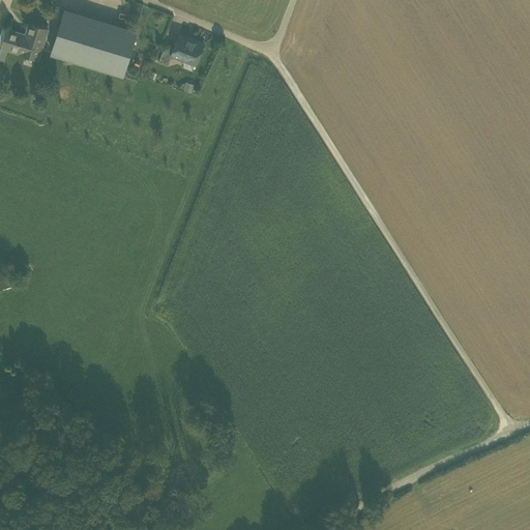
[(64,10),(51,55),(122,78),(137,32),(64,10)]
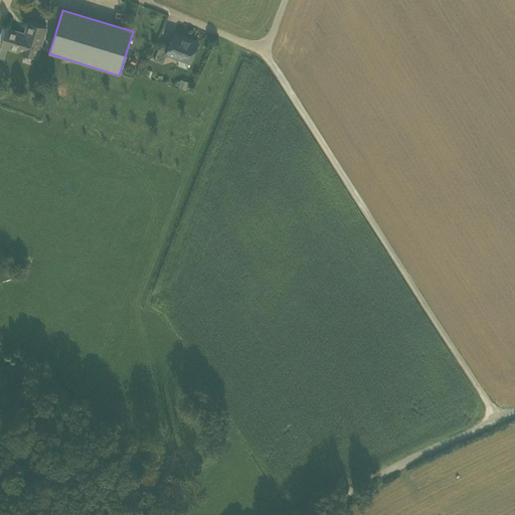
[(24,56),(37,60),(46,29),(28,23),(24,35),(6,29),(1,47),(1,48),(7,50),(25,55),(24,56)]
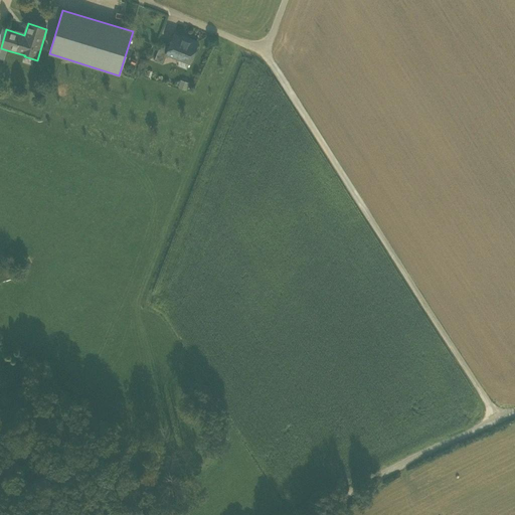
[(180,59),(189,62),(190,60),(192,59),(194,54),(193,52),(197,42),(187,39),(187,40),(174,35),(169,46),(166,53),(167,53),(180,59)]
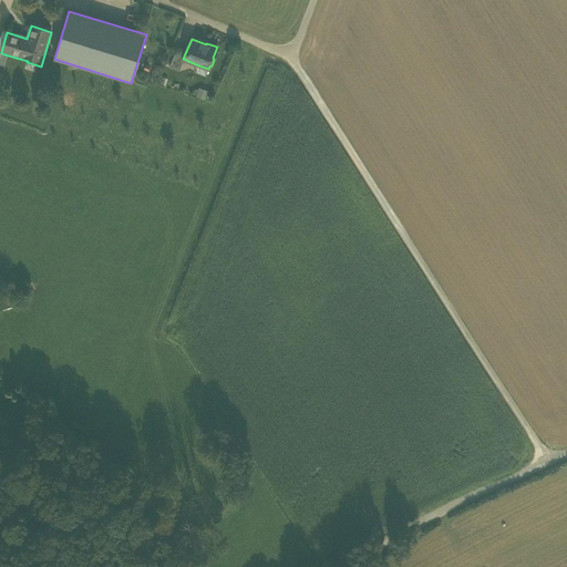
[(169,66),(179,71),(184,59),(183,59),(186,51),(177,48),(169,66)]
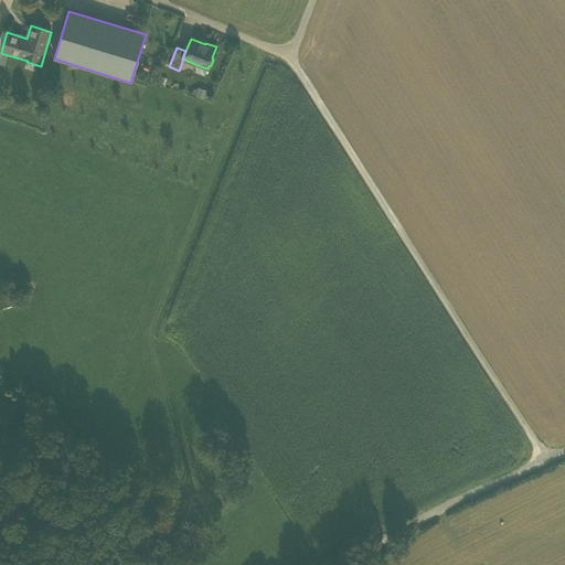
[(204,76),(208,68),(198,65),(195,72),(204,76)]
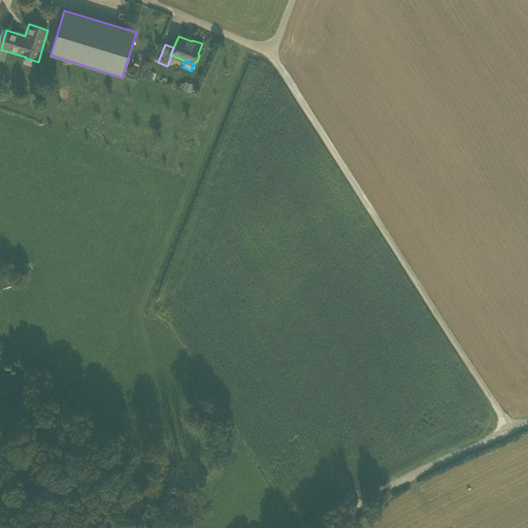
[(185,81),(183,90),(192,92),(194,85),(185,81)]
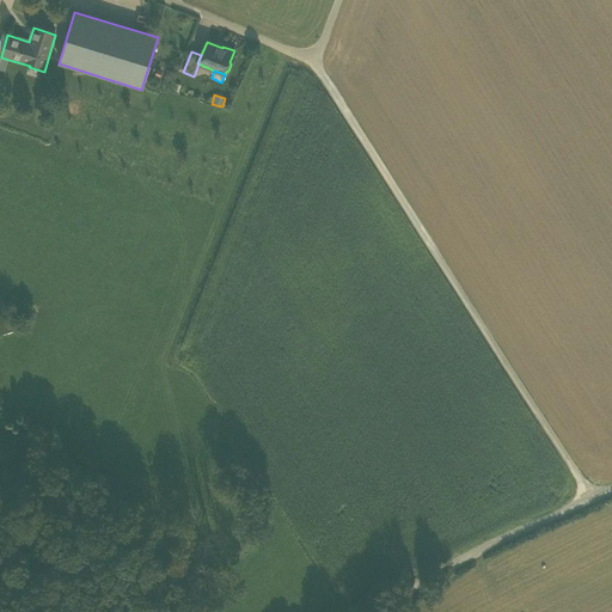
[(10,320),(0,323),(0,334),(0,335),(13,331),(10,320)]
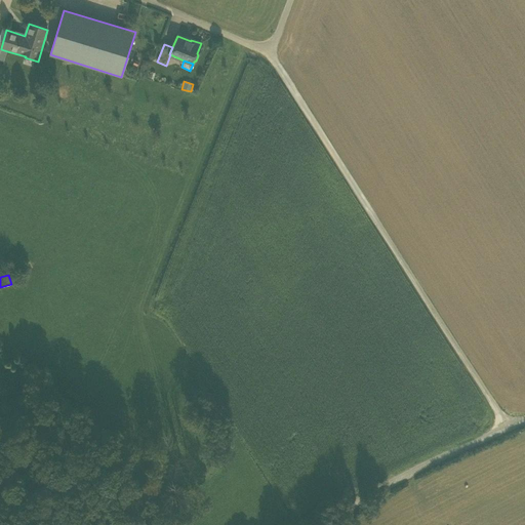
[(22,453),(28,459),(41,447),(35,441),(22,453)]
